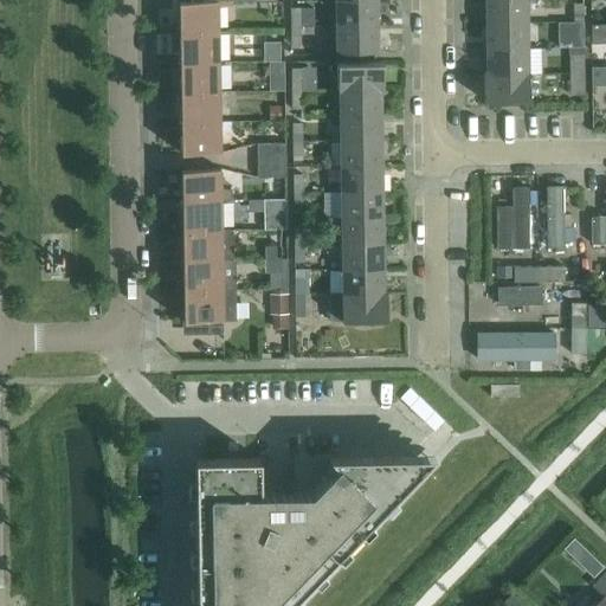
[(218,1),(216,1),(202,2),(202,0),(189,0),(191,2),(179,2),(179,33),(218,32),(218,1)]
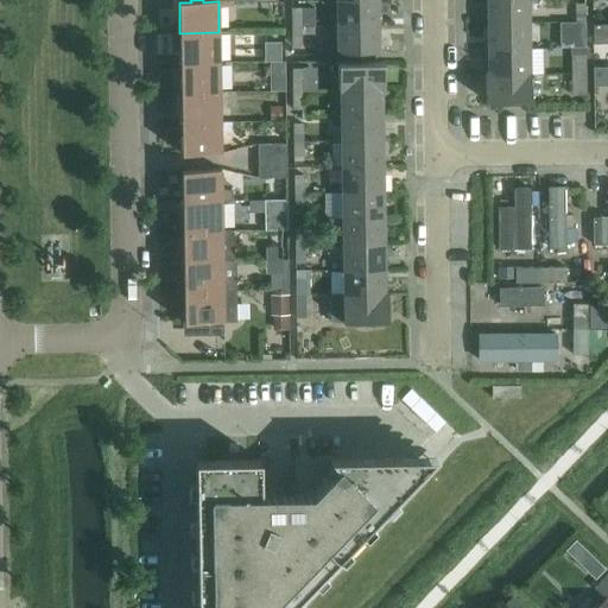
[(377,26),(377,0),(337,1),(337,27),(377,26)]
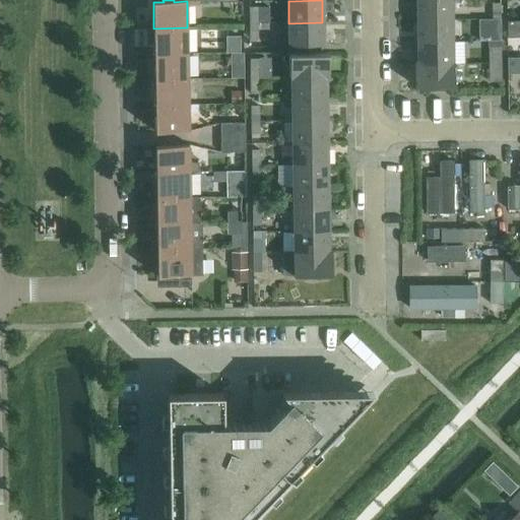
[(450,0),(416,0),(417,20),(451,19),(450,0)]
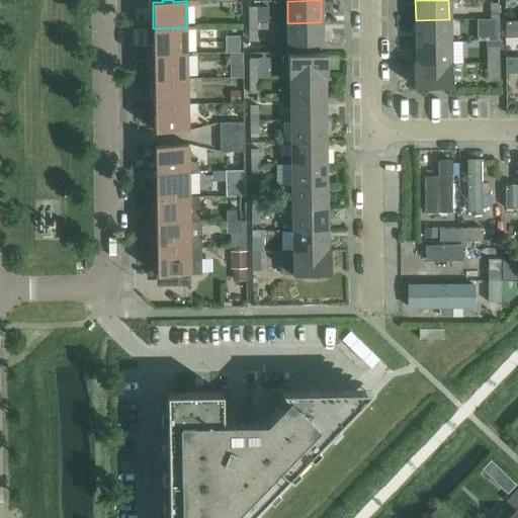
[(490,19),(498,19),(498,3),(490,3),(490,19)]
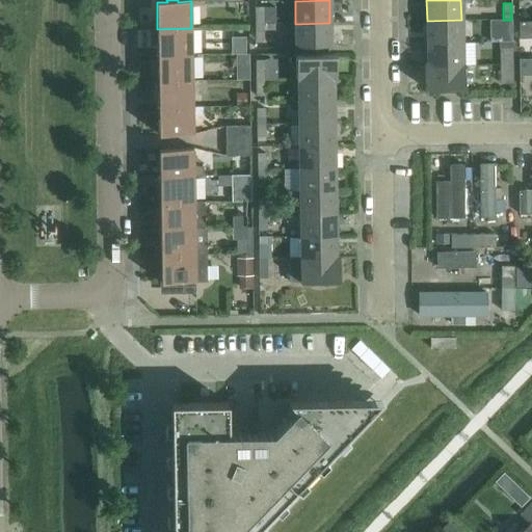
[(255,24),(263,24),(263,7),(255,7),(255,24)]
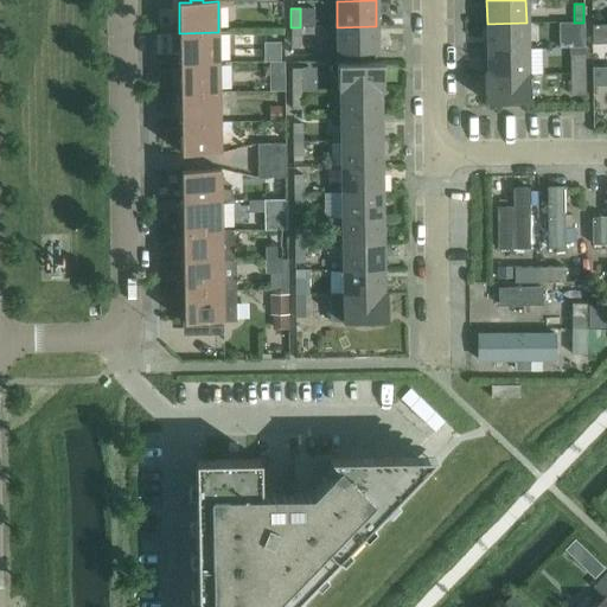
[(526,23),(487,24),(489,50),(526,49),(526,23)]
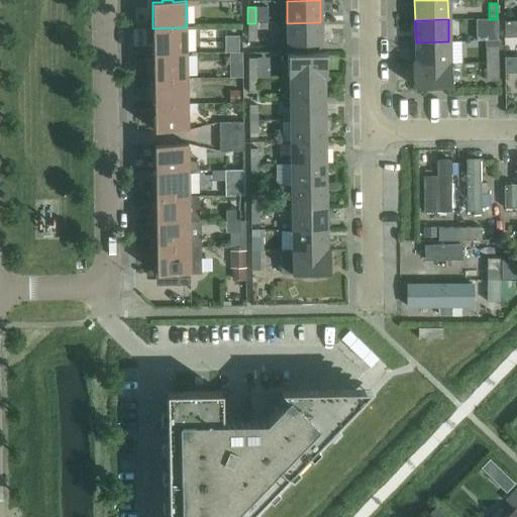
[(497,19),(489,19),(490,34),(498,34),(497,19)]
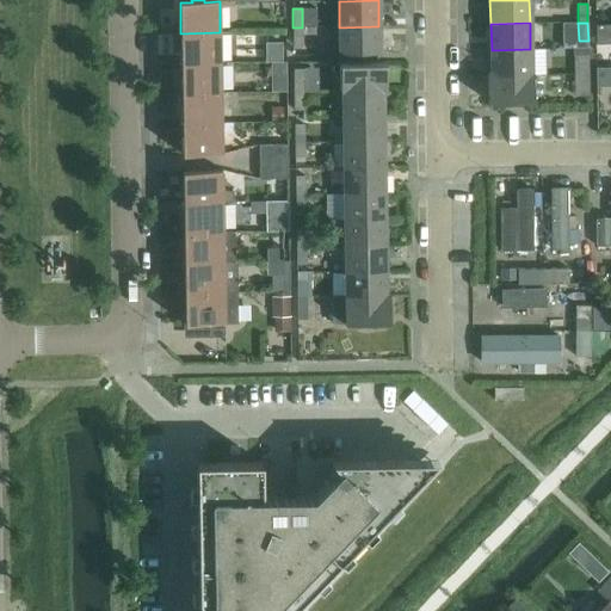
[(378,26),(339,28),(340,53),(380,53),(378,26)]
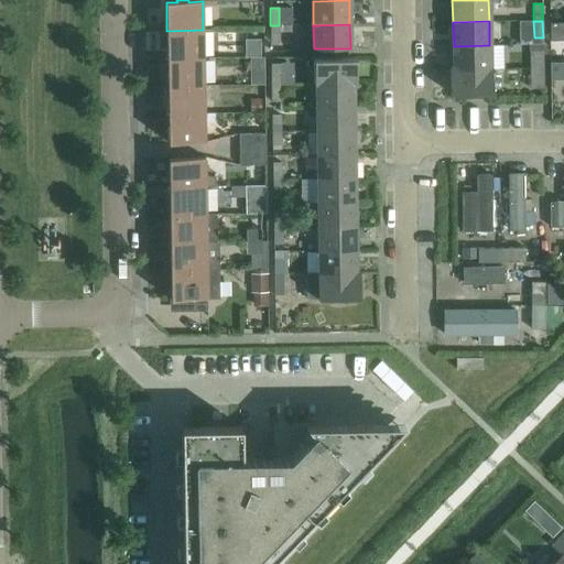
[(279,25),(270,25),(270,42),(279,42),(279,25)]
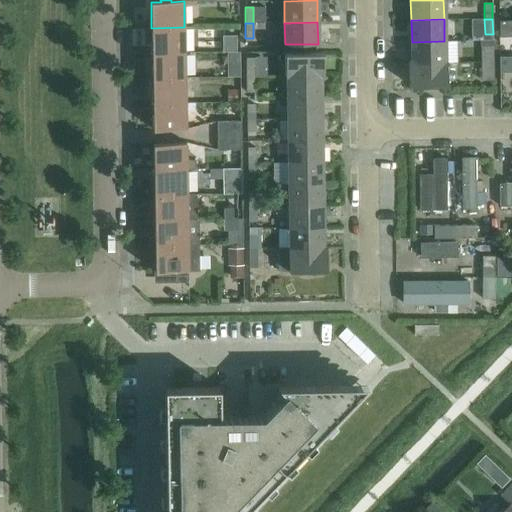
[(184,52),(184,27),(151,28),(152,53),(184,52)]
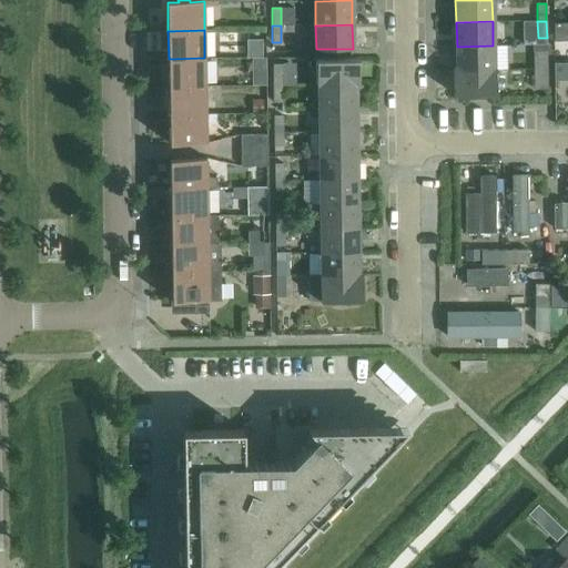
[(494,70),(494,68),(493,46),(457,47),(457,69),(457,70),(494,70)]
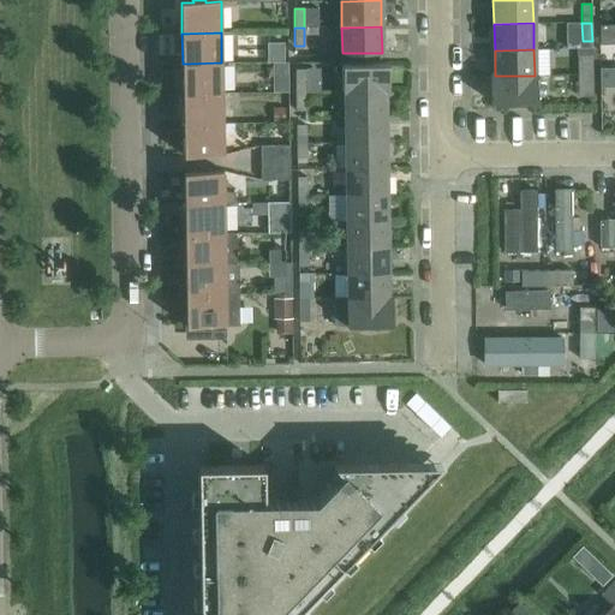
[(583,75),(592,75),(592,55),(583,57),(583,75)]
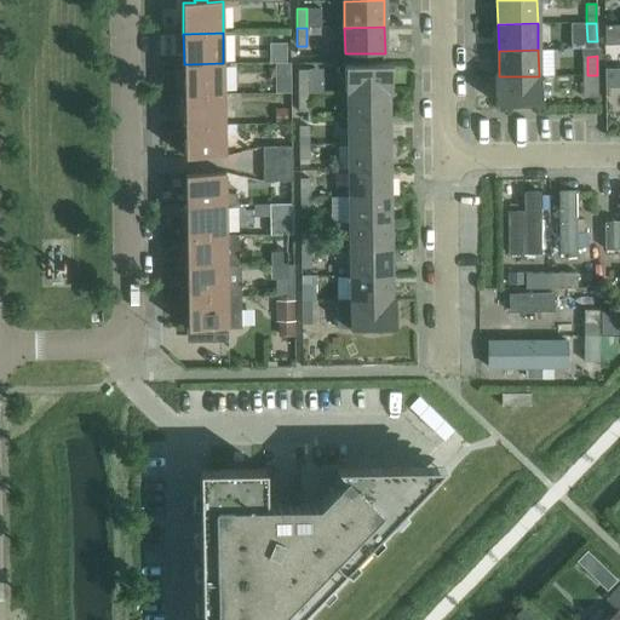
[(224,95),(223,63),(184,64),(184,95),(224,95)]
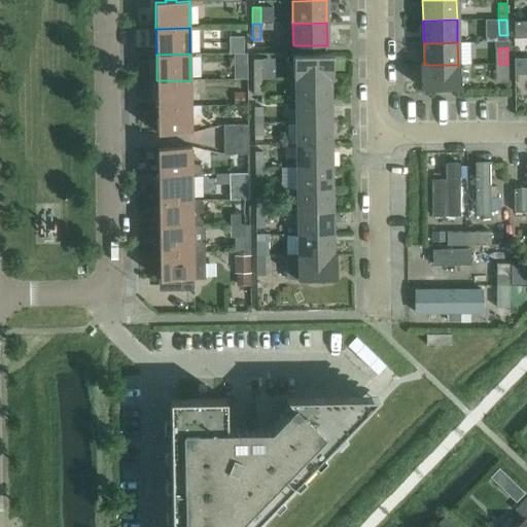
[(295,79),(329,79),(334,79),(332,55),(293,55),(293,79),(295,79)]
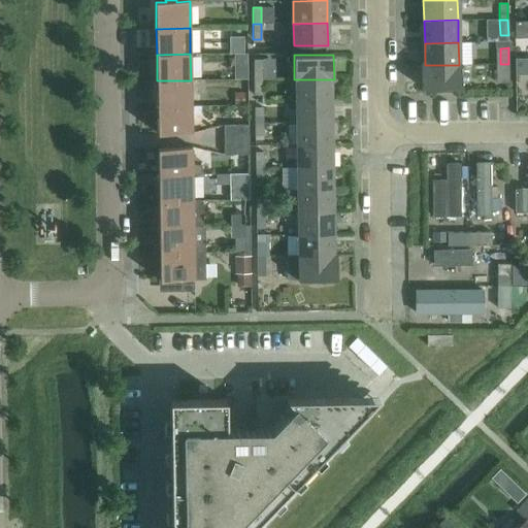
[(254,80),(262,80),(262,60),(254,60),(254,80)]
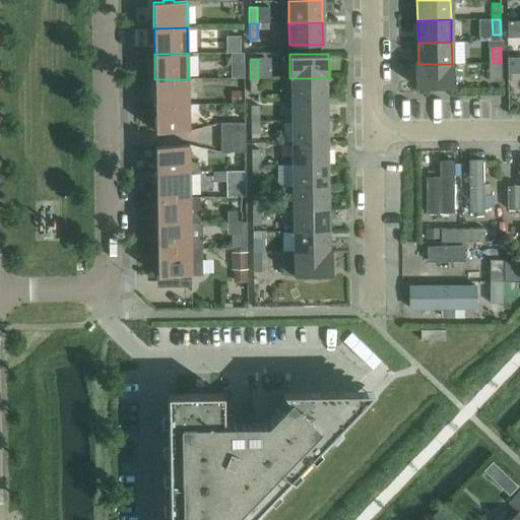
[(418,64),(418,63),(414,63),(415,87),(454,86),(454,62),(452,62),(452,64),(418,64)]
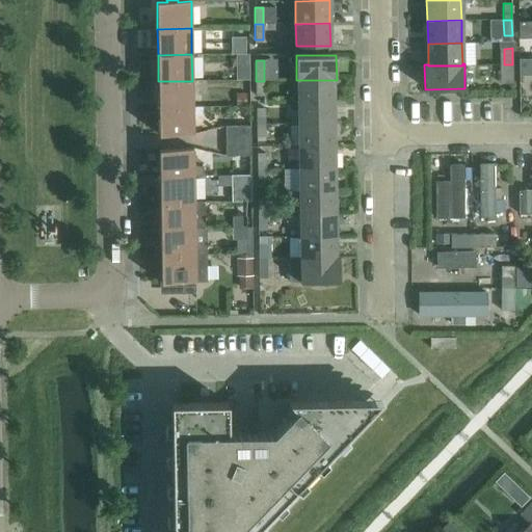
[(512,64),(504,64),(505,83),(513,83),(512,64)]
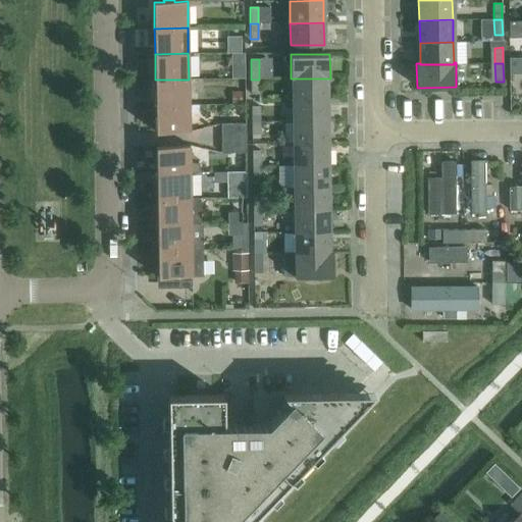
[(326,100),(326,79),(293,79),(294,101),(326,100)]
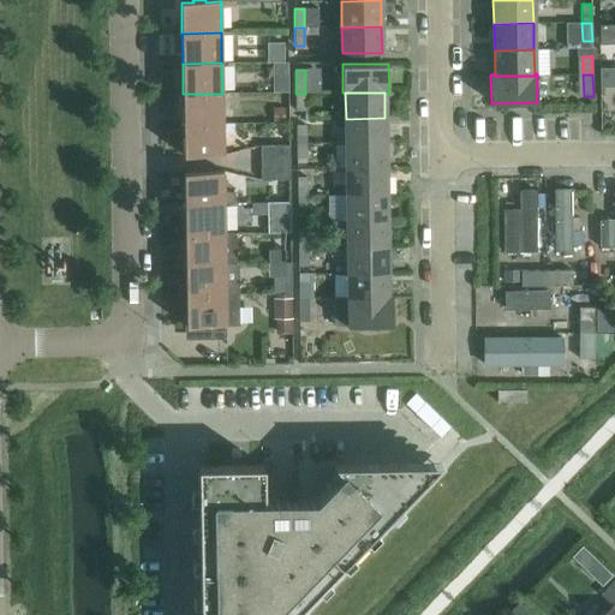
[(222,124),(222,94),(183,94),(183,124),(222,124)]
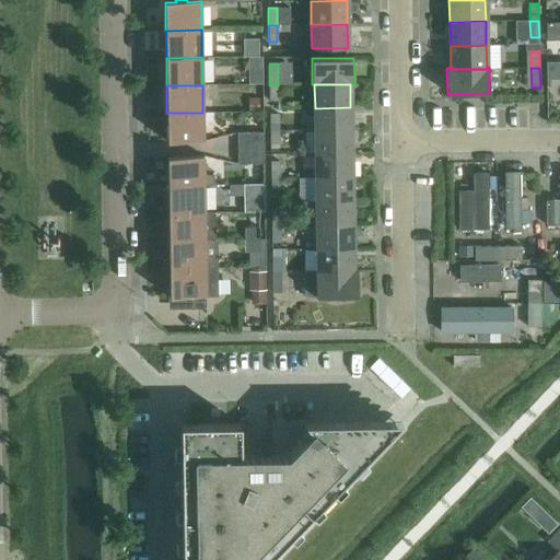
[(278,85),(269,85),(269,101),(278,101),(278,85)]
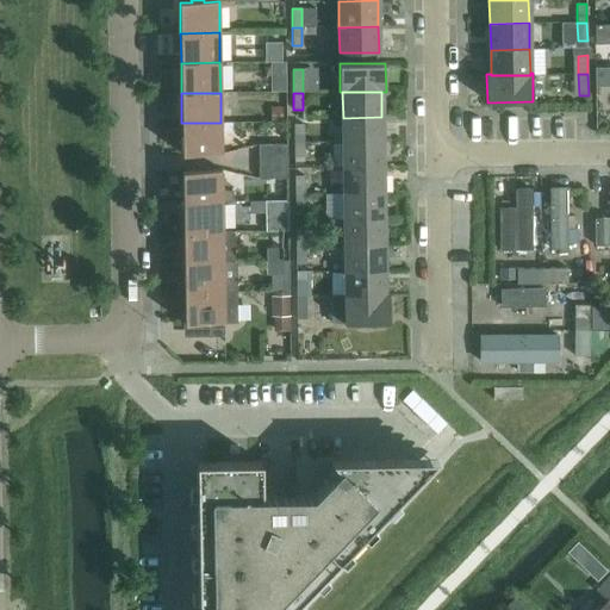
[(383,142),(381,117),(343,118),(343,143),(383,142)]
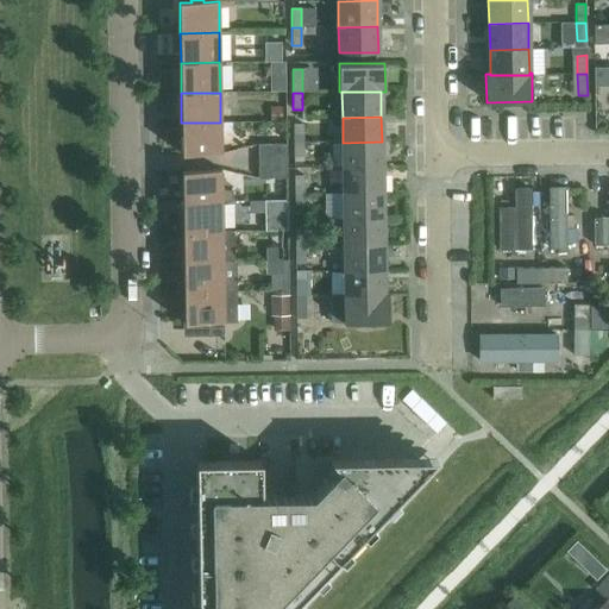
[(232,123),(220,123),(181,123),(182,154),(221,154),(220,133),(232,133),(232,123)]
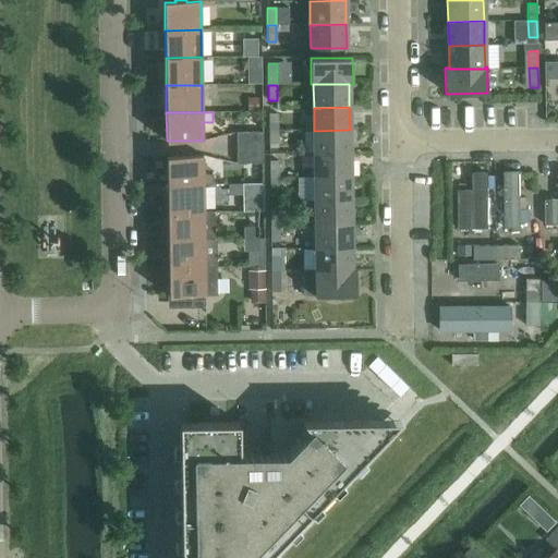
[(269,131),(278,131),(277,113),(268,113),(269,131)]
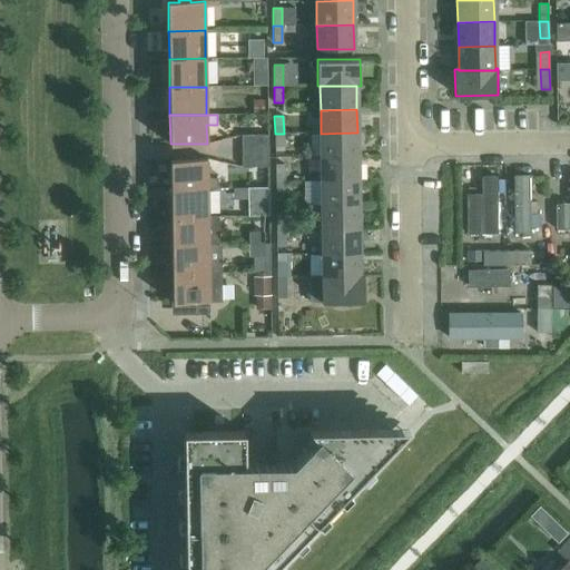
[(357,133),(321,134),(321,157),(357,157),(357,133)]
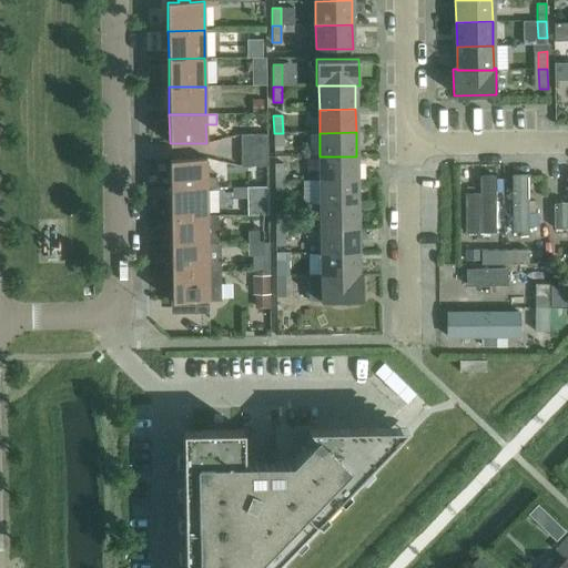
[(283,150),(283,133),(274,133),(274,150),(283,150)]
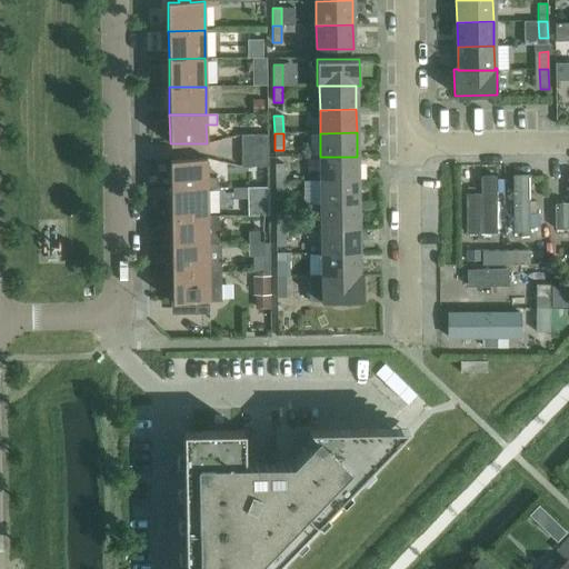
[(241,151),(268,150),(268,135),(241,135),(241,151)]
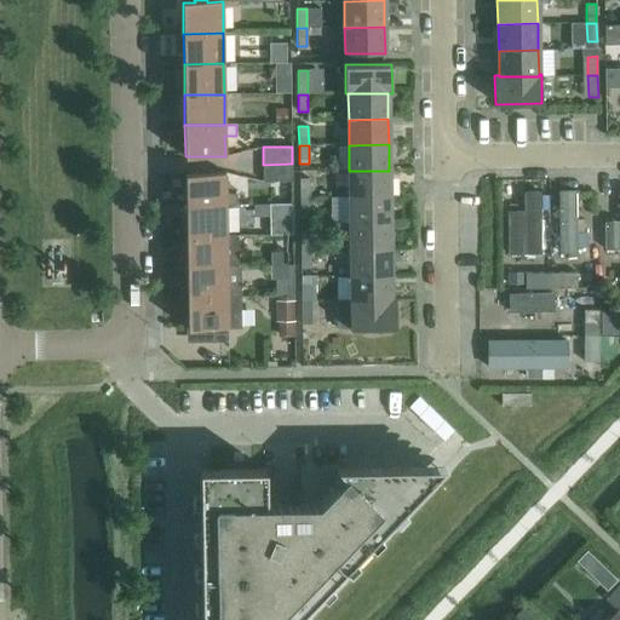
[(292,182),(292,164),(263,165),(263,182),(292,182)]
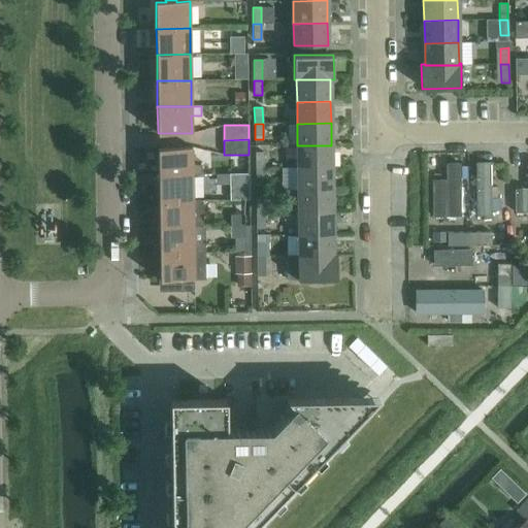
[(331,145),(297,145),(298,167),(331,167),(331,145)]
